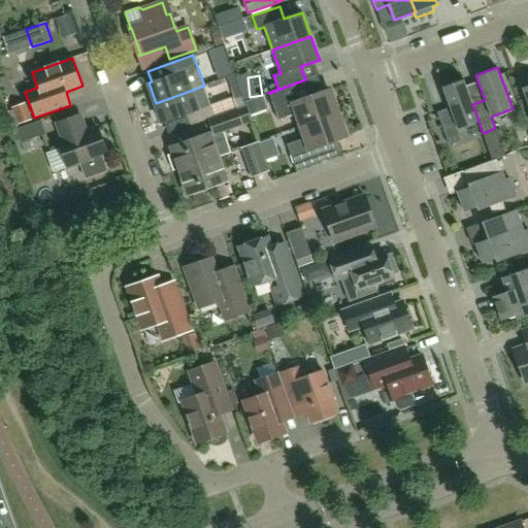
[(458,129),(479,121),(472,104),(463,79),(442,88),(451,112),(438,117),(450,144),(462,140),(458,129)]
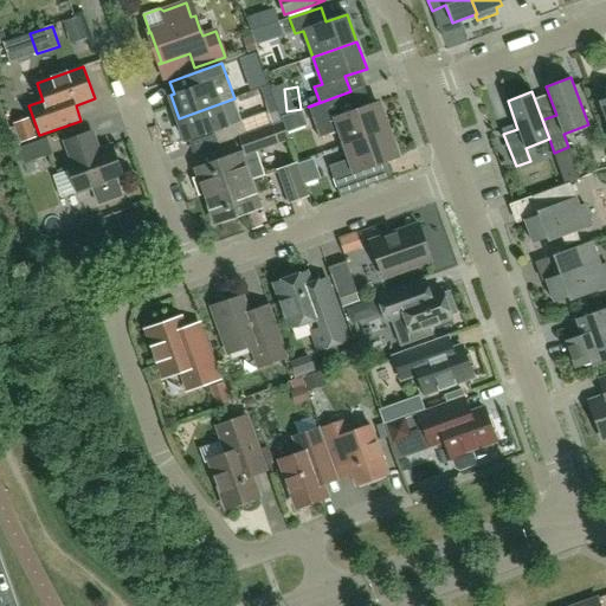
[(337,96),(309,107),(320,139),(340,131),(346,144),(388,130),(379,103),(345,115),(337,96)]
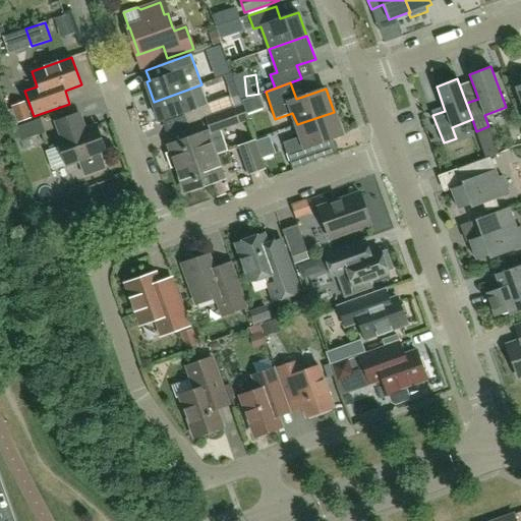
[(201,84),(154,102),(160,121),(184,113),(187,124),(212,115),(201,84)]
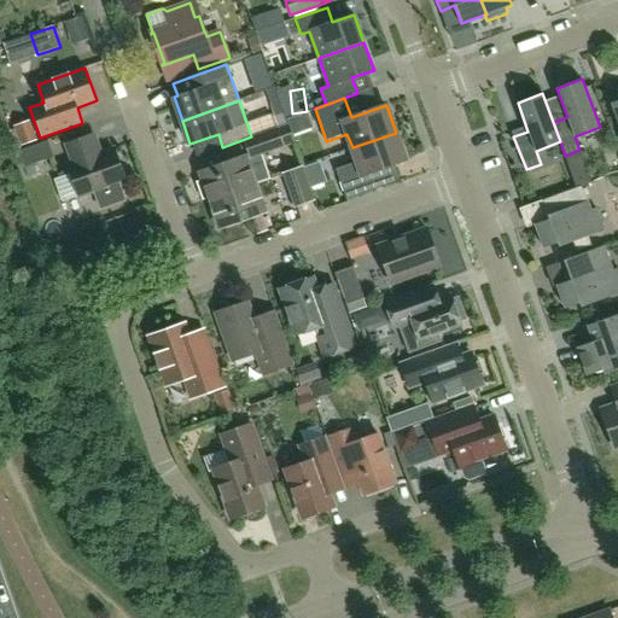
[(30,121),(28,122),(24,112),(13,116),(16,126),(13,127),(21,145),(21,146),(36,140),(30,121)]
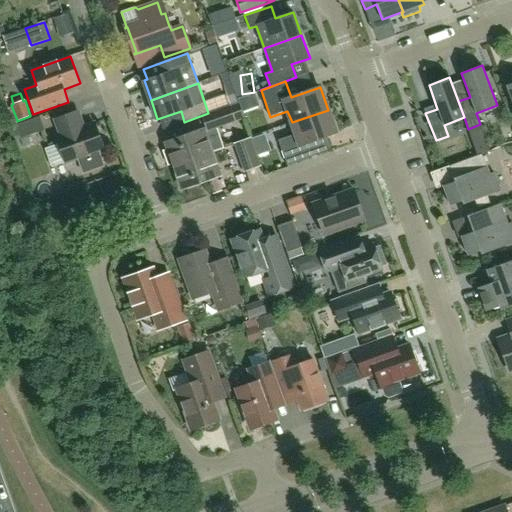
[(208,113),(203,115),(207,128),(208,130),(216,127),(234,121),(228,106),(208,113)]
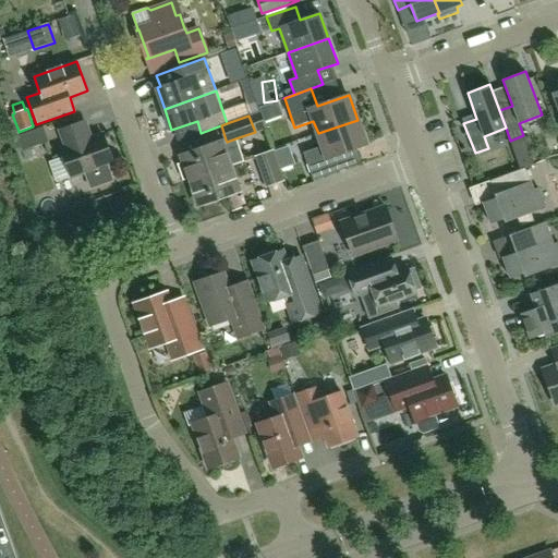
[(358,120),(318,133),(323,146),(303,153),(313,180),(340,171),(335,155),(366,144),(358,120)]
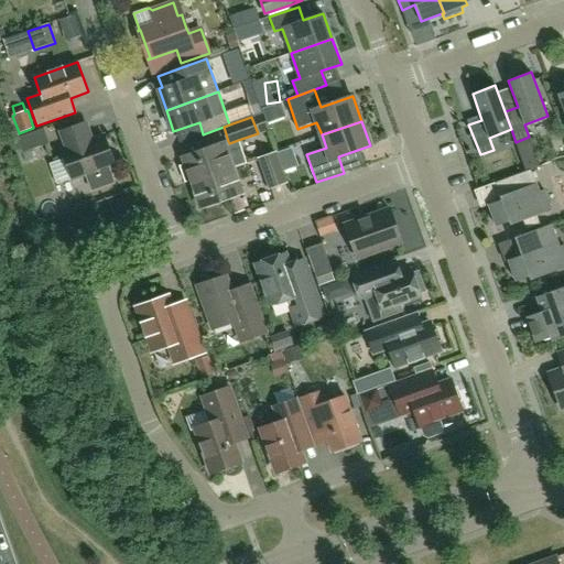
[(108,166),(115,164),(105,136),(91,140),(86,122),(61,131),(67,149),(62,151),(72,180),(85,175),(108,166)]
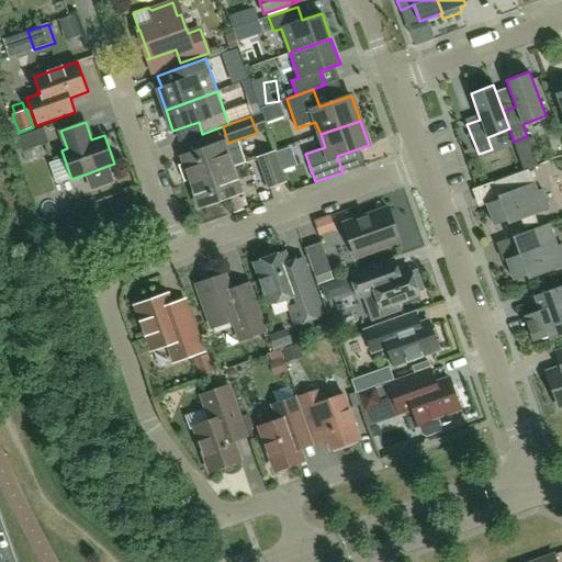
[(44,128),(17,138),(22,154),(49,143),(44,128)]
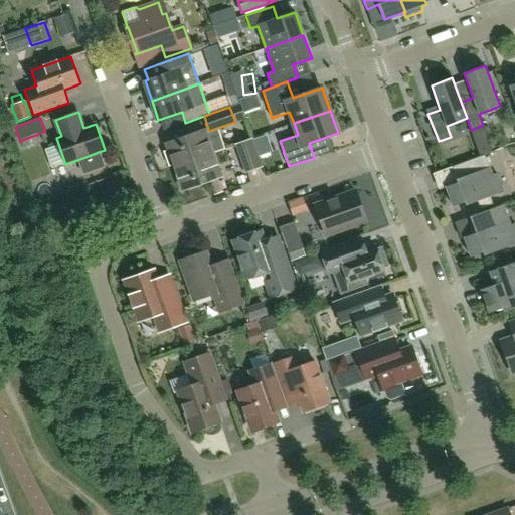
[(174,164),(175,167),(213,153),(224,149),(219,132),(207,137),(204,130),(167,144),(169,151),(164,153),(169,166),(174,164)]
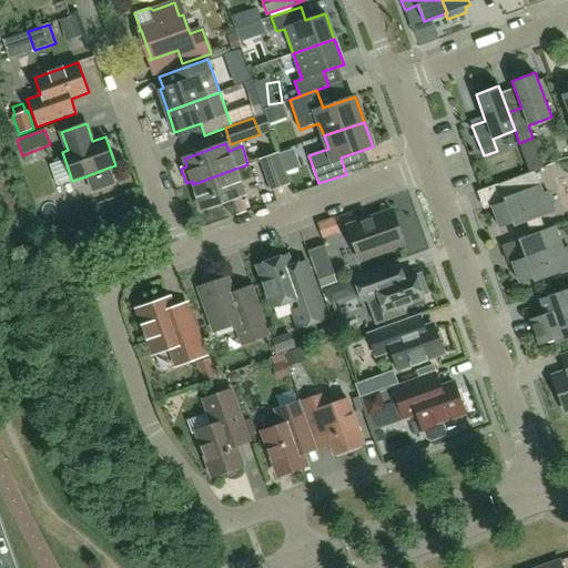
[(271,190),(287,183),(277,154),(261,160),(271,190)]
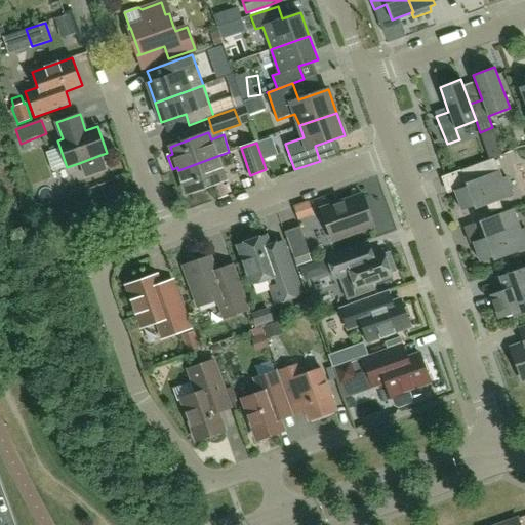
[(101,155),(79,163),(84,178),(107,170),(101,155)]
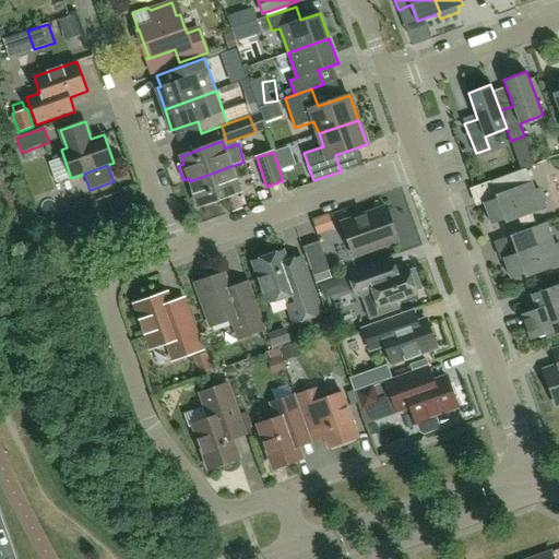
[(232,166),(190,181),(199,206),(240,192),(232,166)]
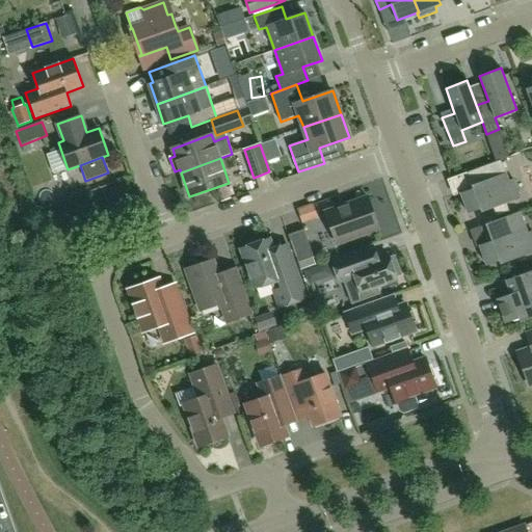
[(520,198),(513,179),(508,181),(501,160),(467,173),(473,188),(460,193),(468,213),(480,209),(481,212),(494,208),(497,216),(508,212),(505,204),(520,198)]
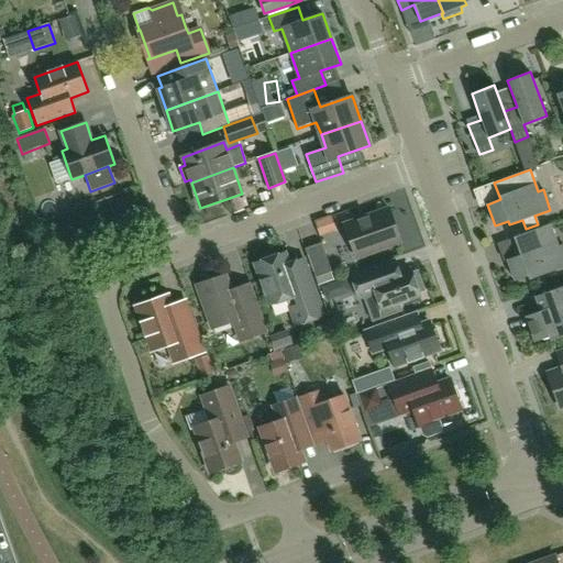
[(389,209),(345,225),(356,256),(400,241),(389,209)]
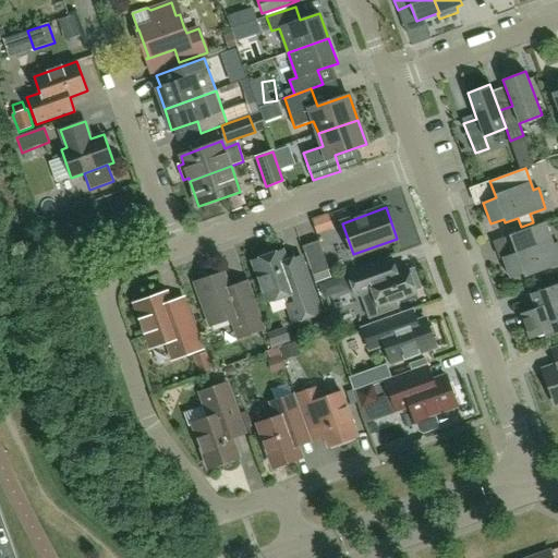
[(553,244),(545,222),(509,235),(516,253),(502,257),(510,278),(523,274),(524,277),(557,265),(557,242),(553,244)]
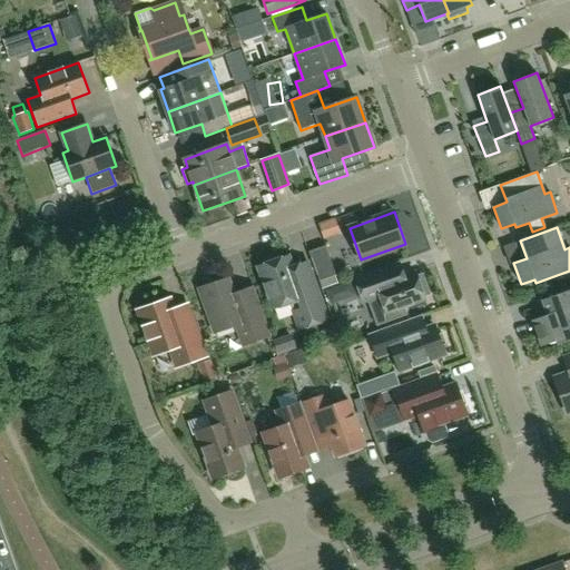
[(336,275),(325,246),(308,252),(320,281),(336,275)]
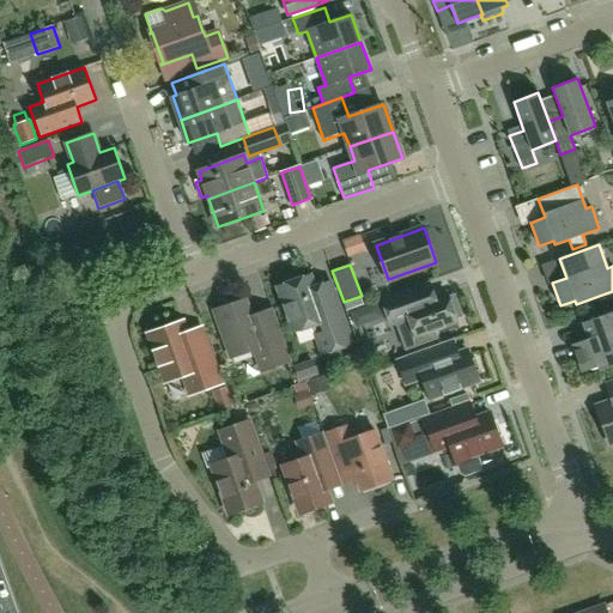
[(322,353),(352,343),(329,281),(314,287),(310,275),(303,279),(298,277),(287,280),(285,285),(278,287),(293,331),(313,325),(322,353)]
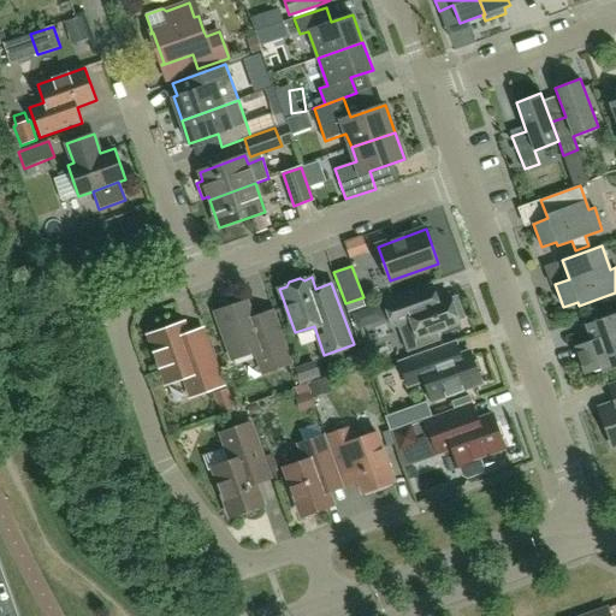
[(449,294),(437,298),(432,283),(413,290),(384,301),(394,329),(397,326),(407,353),(440,341),(437,333),(460,325),(458,321),(465,319),(457,296),(450,298),(449,294)]
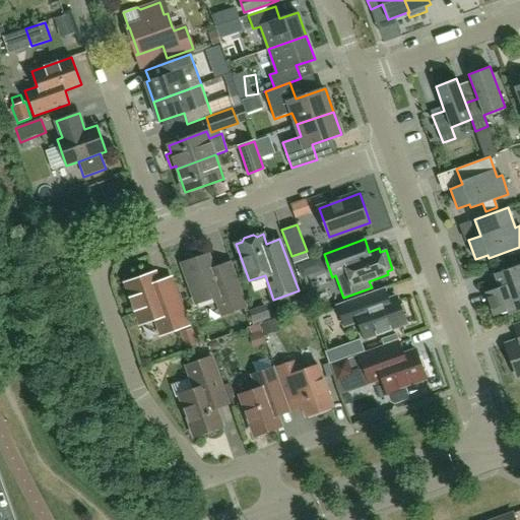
[(231,261),(213,268),(208,254),(182,263),(196,304),(215,297),(222,315),(247,306),(231,261)]
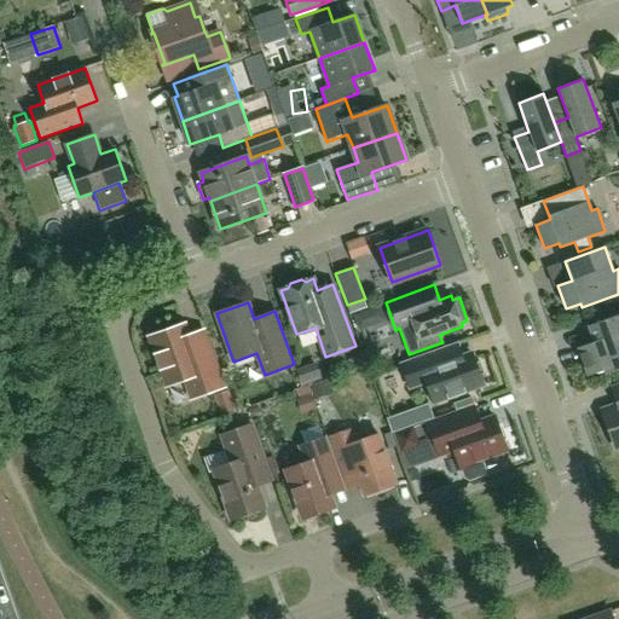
[(618,314),(589,325),(596,345),(579,351),(588,376),(605,370),(607,375),(618,370),(618,314)]
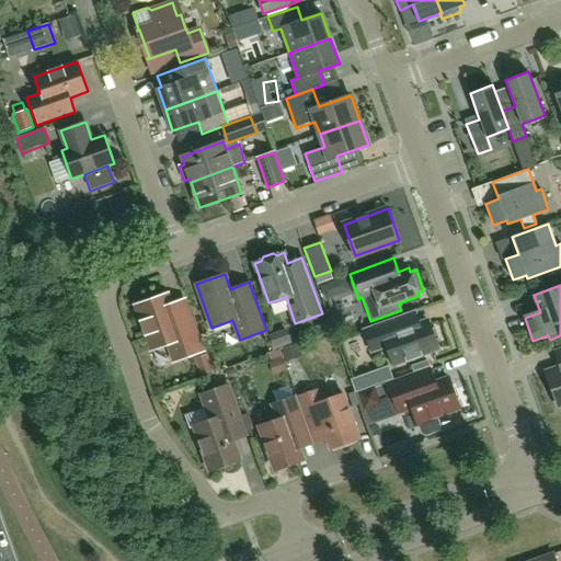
[(174,361),(202,351),(192,323),(183,298),(170,304),(167,295),(136,306),(151,350),(169,343),(174,361)]
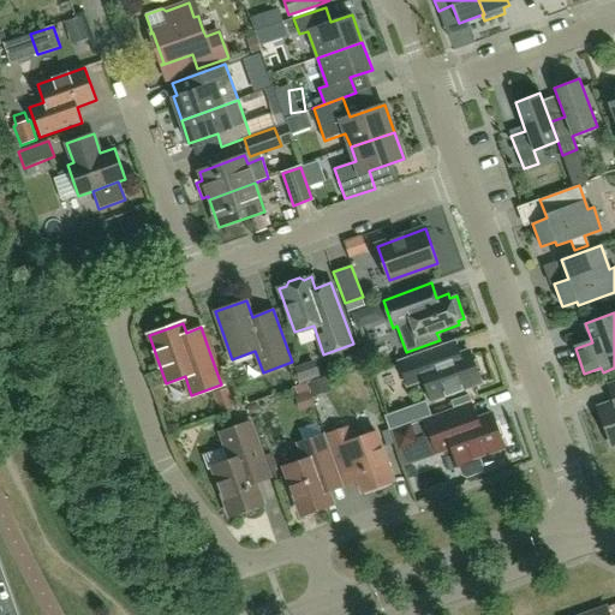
[(433,348),(399,360),(408,387),(424,381),(431,400),(481,382),(477,372),(481,371),(477,359),(472,360),(469,351),(458,354),(437,363),(433,348)]
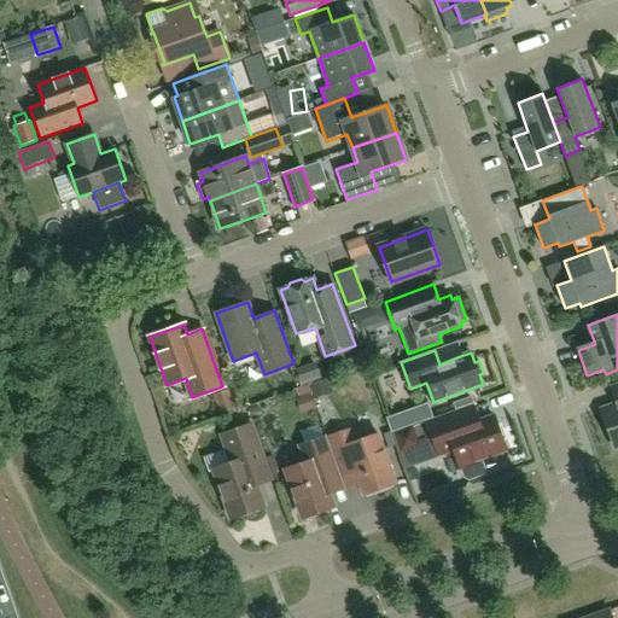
[(328,378),(309,385),(315,401),(333,394),(328,378)]
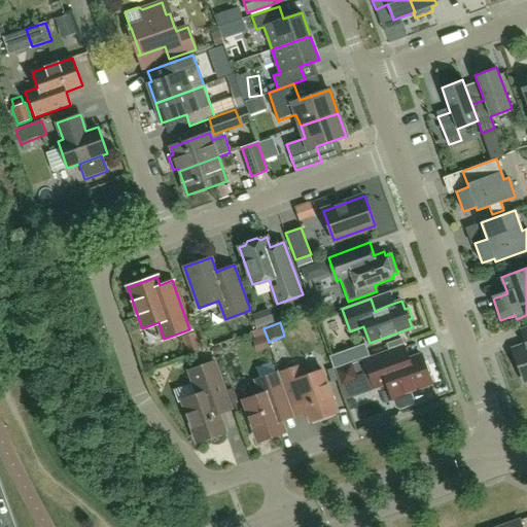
[(526,328),(520,331),(524,345),(513,349),(524,381),(526,380),(526,328)]
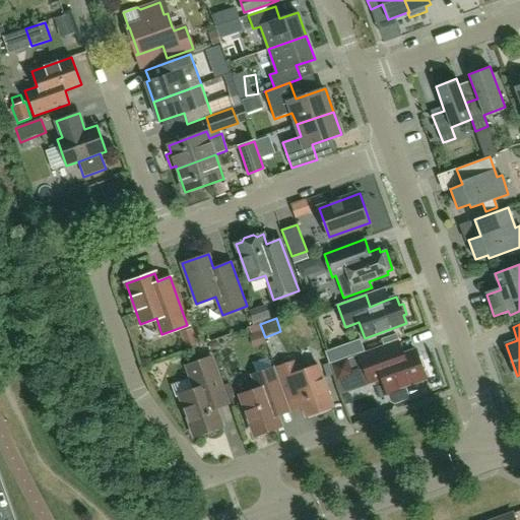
[(198,346),(192,329),(181,332),(187,350),(198,346)]
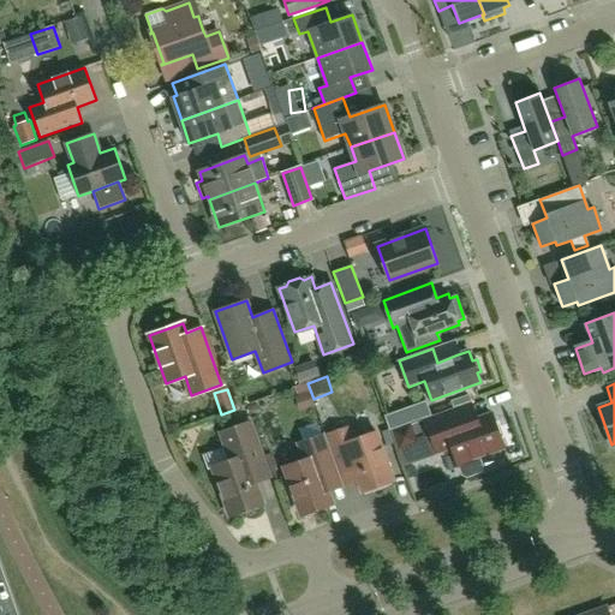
[(314,407),(309,393),(298,396),(294,398),(300,412),(314,407)]
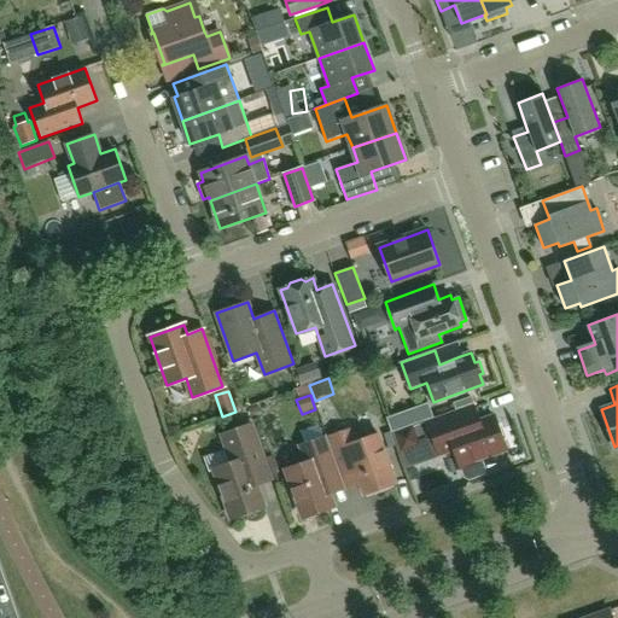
[(452,413),(395,433),(407,466),(454,450),(460,466),(464,477),(468,479),(483,474),(484,470),(481,459),(506,449),(494,417),(479,421),(474,406),(454,413),(452,413)]
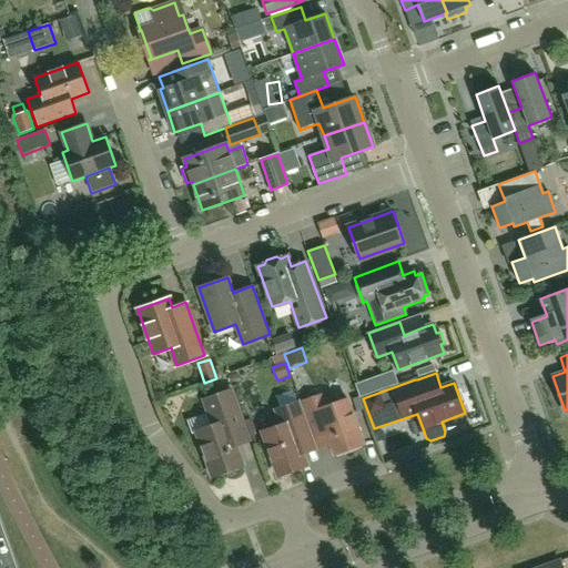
[(398,384),(394,374),(355,388),(359,398),(398,384)]
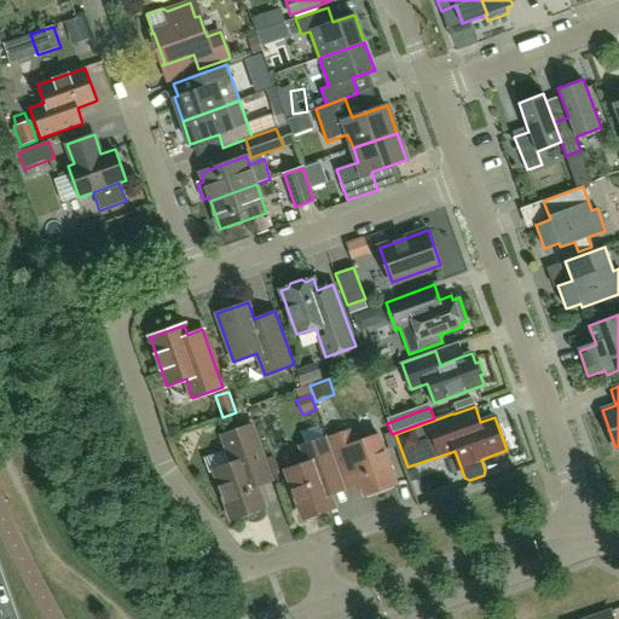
[(252,424),(237,431),(219,437),(225,451),(204,458),(209,473),(214,472),(231,519),(265,507),(258,486),(272,481),(252,424)]
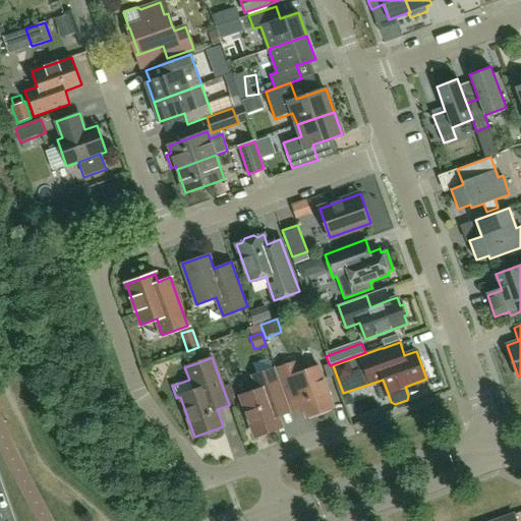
[(332,408),(333,407),(319,365),(317,366),(317,367),(301,372),(297,361),(276,368),(292,412),(303,408),(306,417),(307,416),(307,415),(332,407),(332,408)]
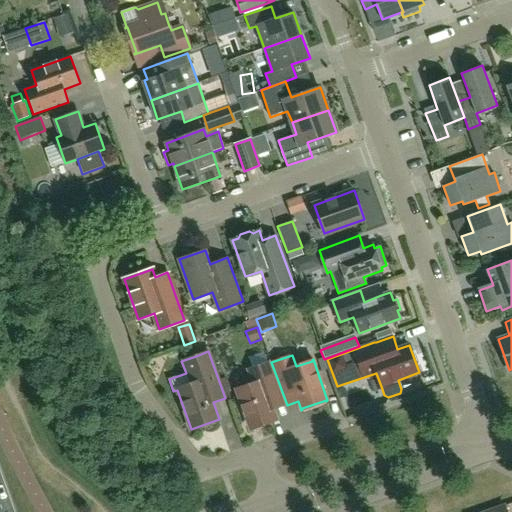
[(250,428),(276,419),(273,410),(285,406),(269,362),(248,370),(253,384),(236,390),(250,428)]
